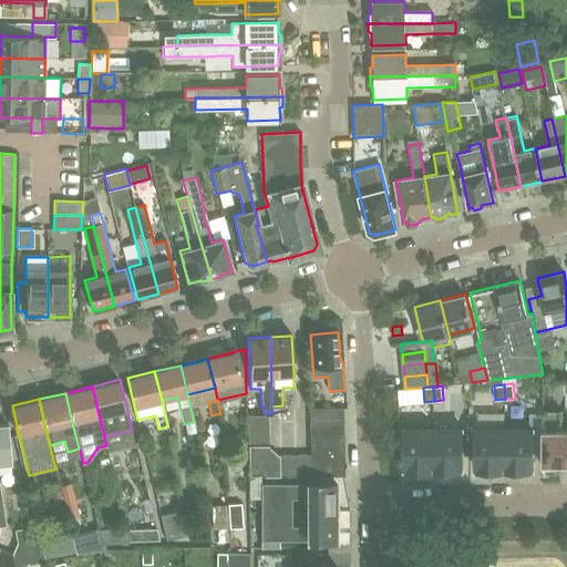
[(309,409),(309,433),(342,432),(342,408),(309,409)]
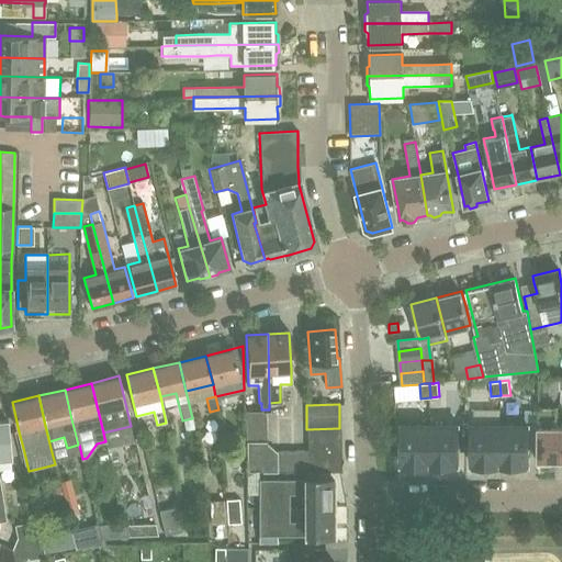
[(552,458),(560,458),(560,425),(557,425),(558,407),(538,407),(538,463),(552,463),(552,458)]
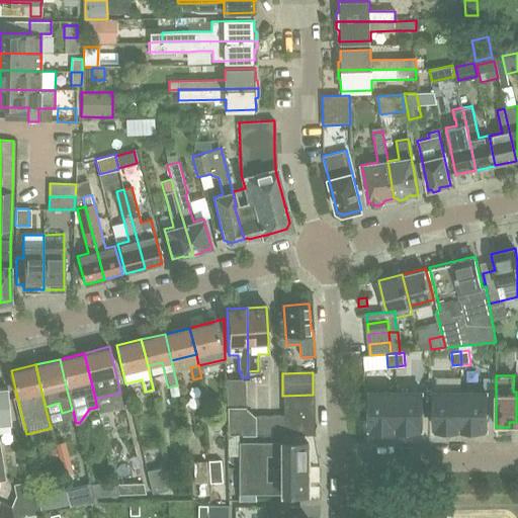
[(283,434),(283,415),(256,415),(246,406),(245,377),(226,378),(228,430),(228,434),(242,434),(242,435),(268,435),(283,434)]
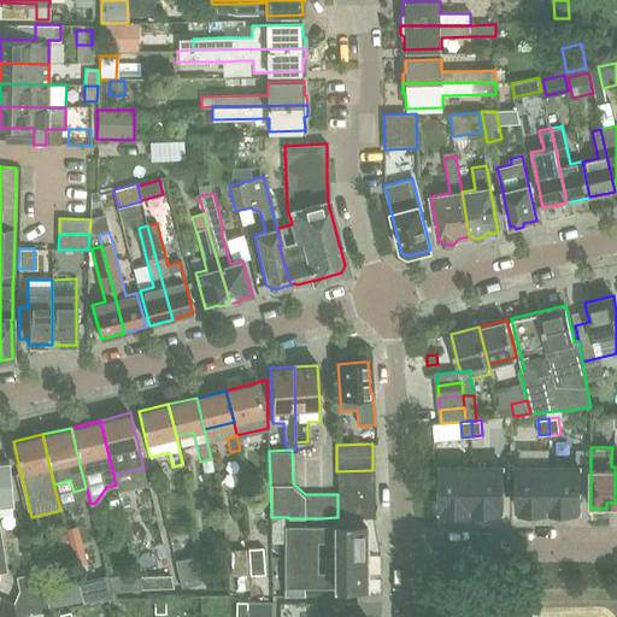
[(7,462),(0,462),(0,571),(6,571),(0,532),(0,505),(12,504),(7,462)]
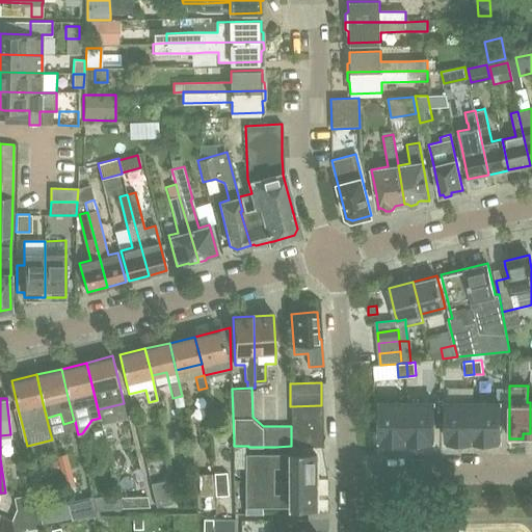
[(407,401),(380,401),(380,440),(407,440),(407,401)]
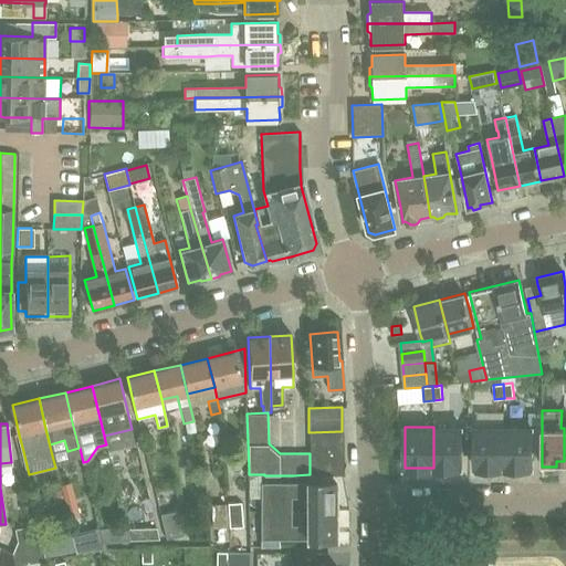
[(433,427),(433,468),(462,468),(462,427),(433,427)]
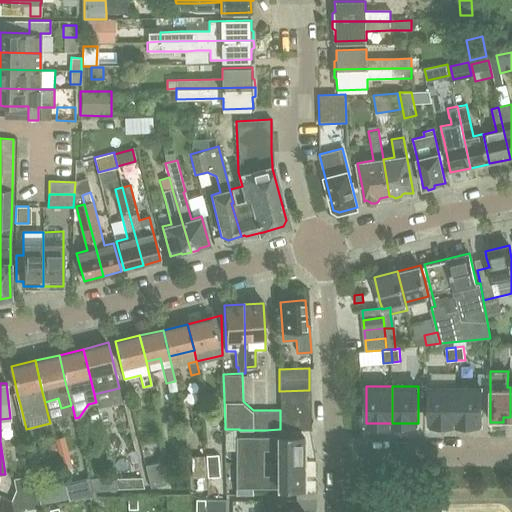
[(456,423),(456,386),(430,386),(430,423),(456,423)]
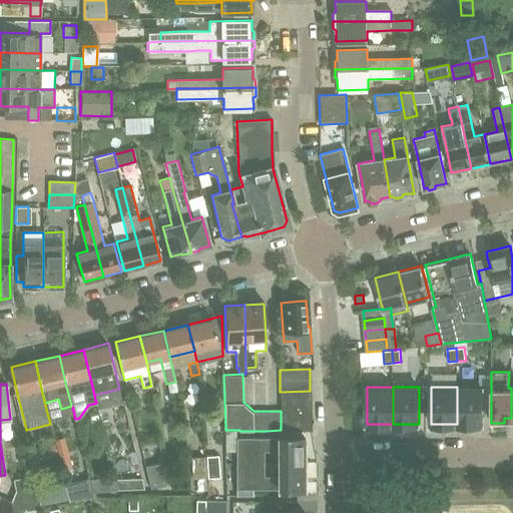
[(457,424),(483,424),(483,387),(457,387),(457,424)]
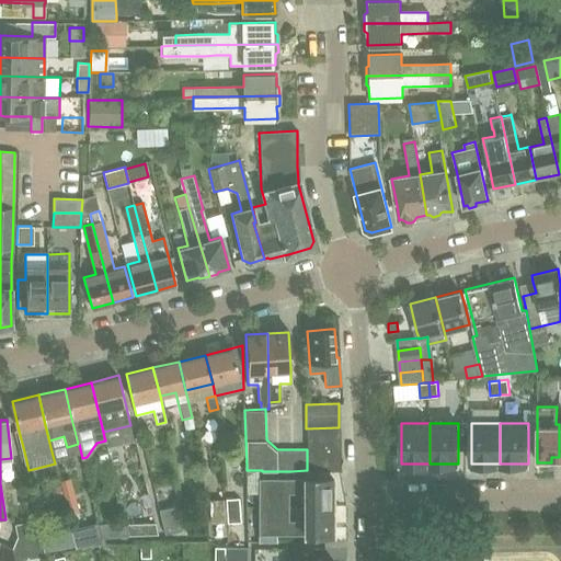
[(306,428),(307,449),(340,449),(339,427),(306,428)]
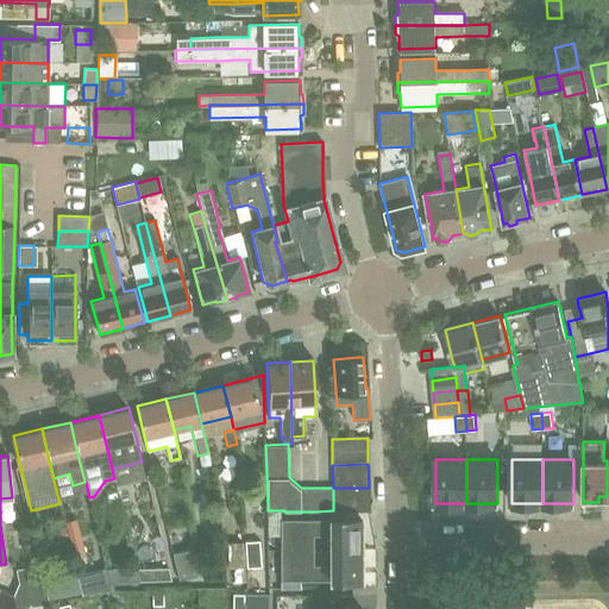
[(369,510),(369,488),(333,488),(333,510),(333,512),(369,510)]
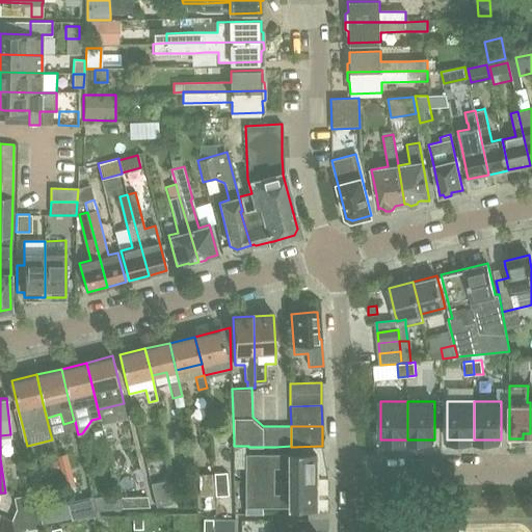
[(101,429),(92,432),(102,467),(110,463),(101,429)]
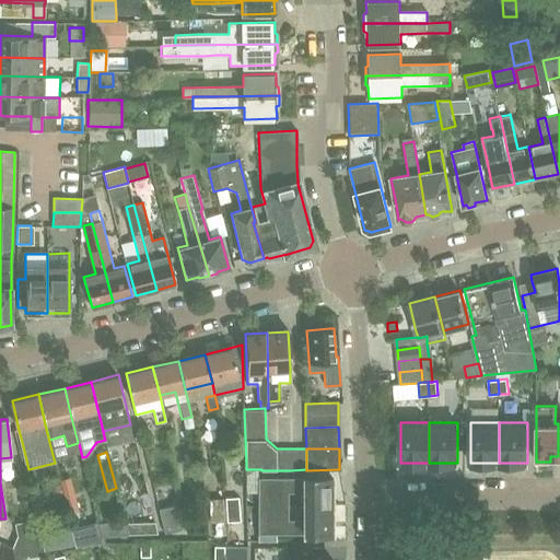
[(59,479),(60,482),(63,494),(68,513),(78,510),(69,477),(59,479)]
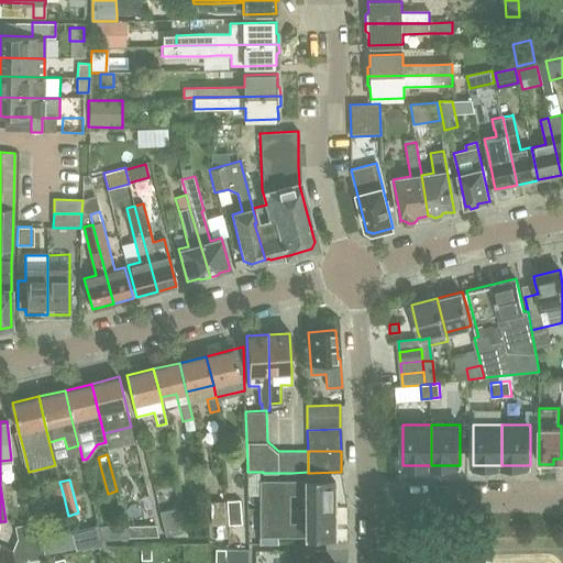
[(289,508),(289,494),(306,494),(306,507),(305,507),(305,508),(333,508),(333,479),(258,479),(258,508),(289,508)]
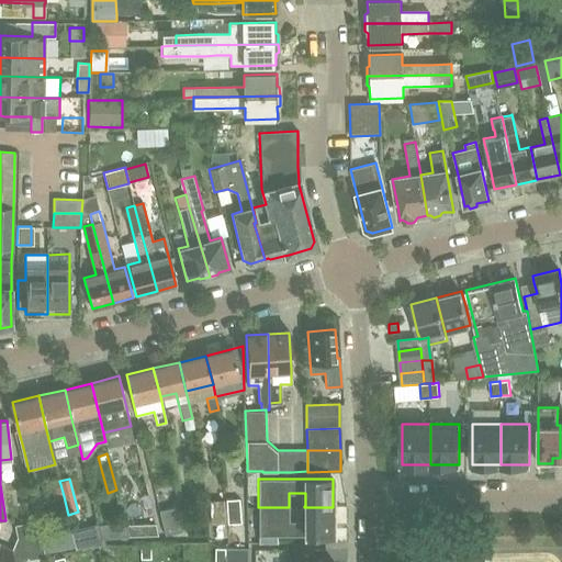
[(64,496),(60,484),(51,487),(54,498),(64,496)]
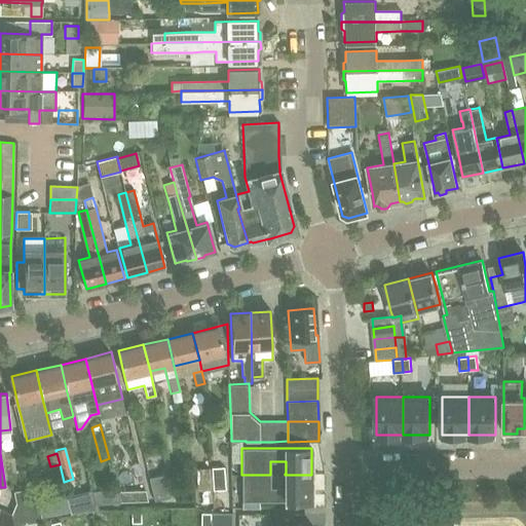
[(212,479),(224,478),(223,466),(211,467),(212,479)]
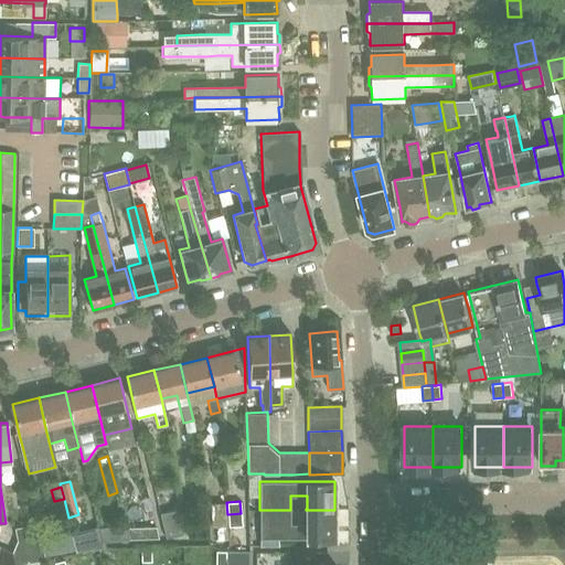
[(226,530),(227,529),(226,502),(211,502),(211,526),(216,526),(216,540),(226,540),(226,530)]
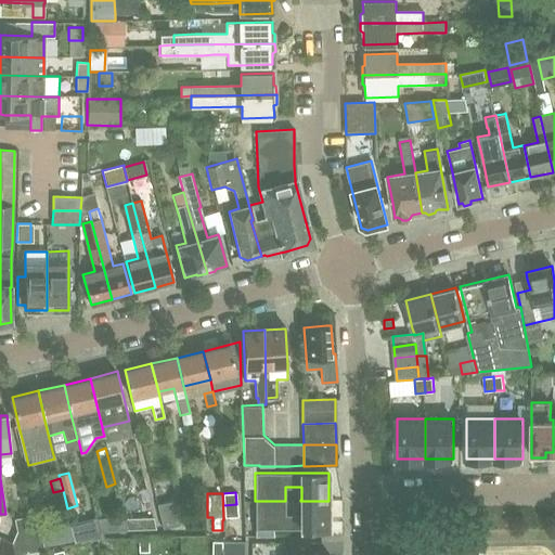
[(175,500),(157,504),(163,528),(180,525),(175,500)]
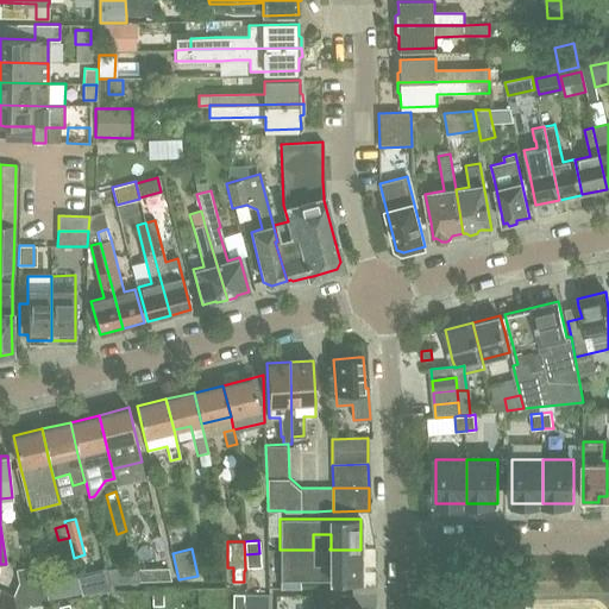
[(280,550),(280,588),(301,588),(301,581),(360,581),(360,550),(330,550),(330,551),(331,551),(331,565),(313,565),(313,550),(280,550)]
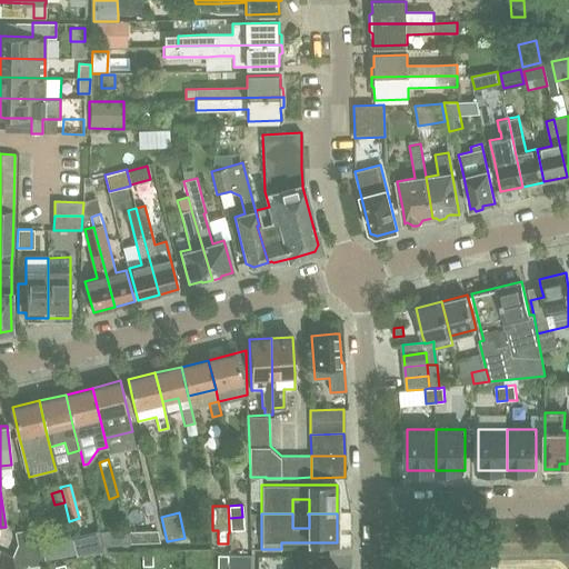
[(242,517),(229,518),(230,530),(243,529),(242,517)]
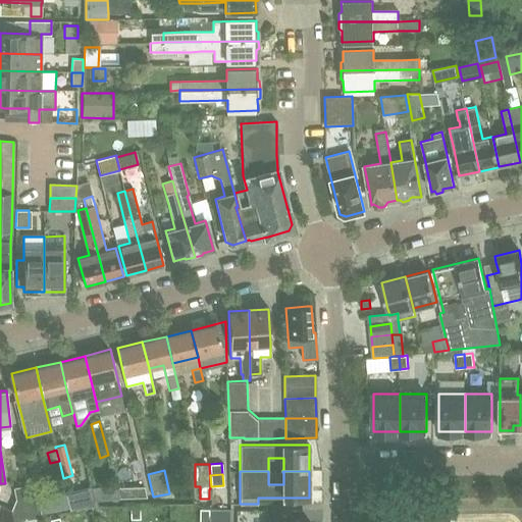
[(41,517),(40,513),(37,497),(36,492),(34,483),(15,487),(17,499),(13,508),(27,512),(28,519),(41,517)]
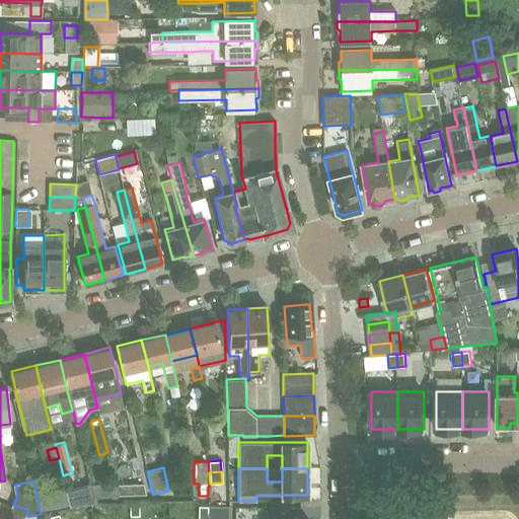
[(116,480),(90,485),(94,499),(119,496),(116,480)]
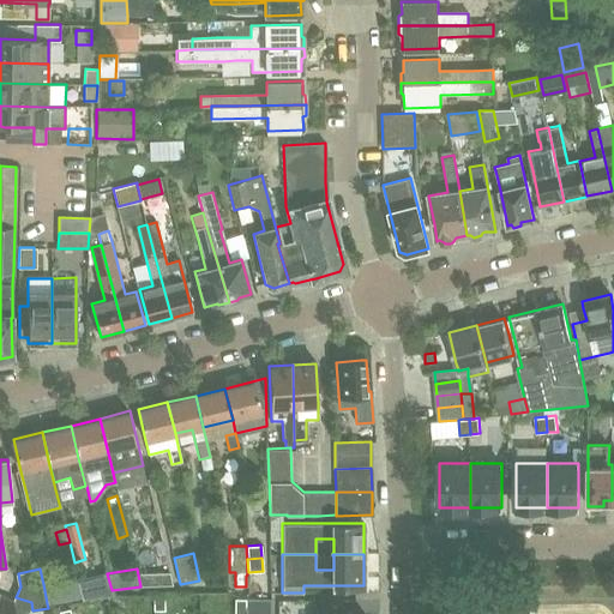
[(42,579),(43,584),(47,603),(82,595),(78,579),(76,572),(42,579)]
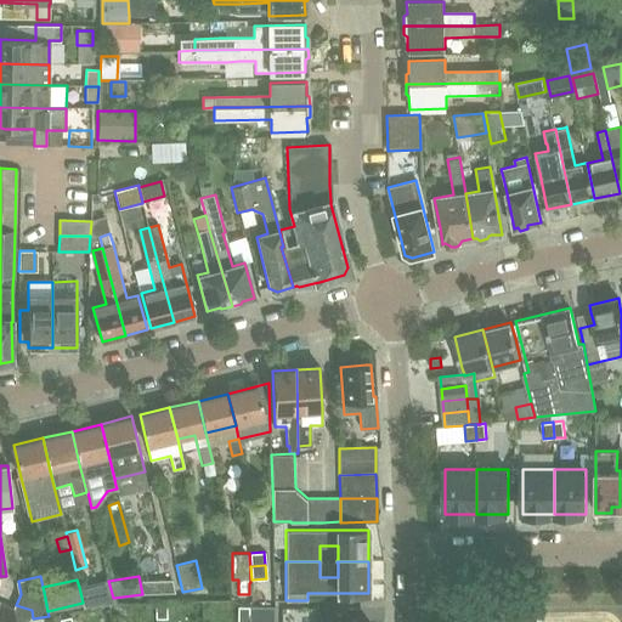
[(113,603),(113,598),(108,581),(108,580),(79,587),(83,603),(83,608),(113,603)]
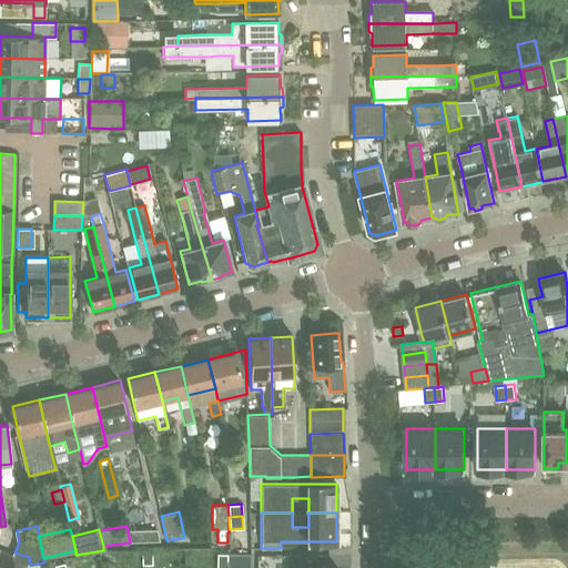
[(0,548),(0,561),(1,567),(16,567),(30,565),(29,557),(14,553),(0,548)]
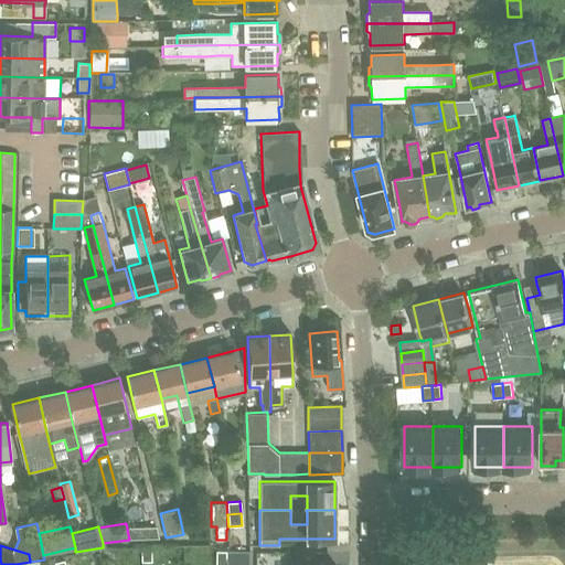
[(151,546),(141,547),(141,562),(151,562),(151,546)]
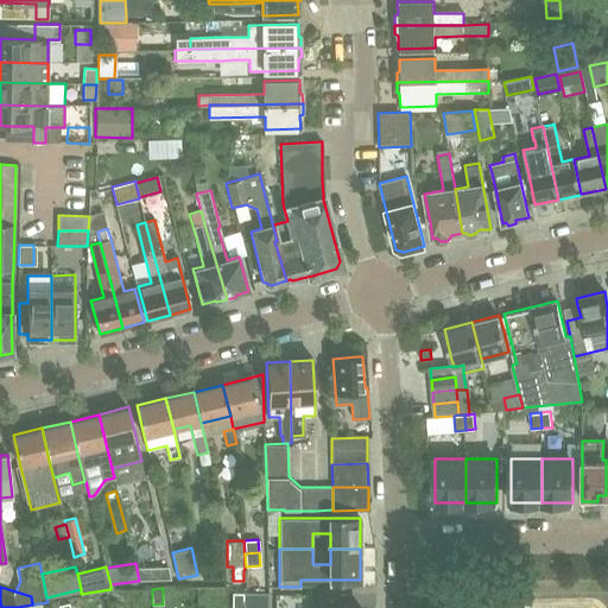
[(242,607),(242,593),(232,593),(232,607),(242,607)]
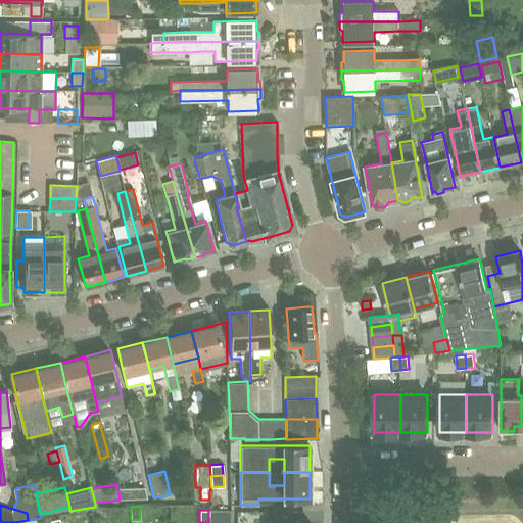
[(273,511),(273,522),(294,522),(294,511),(273,511)]
